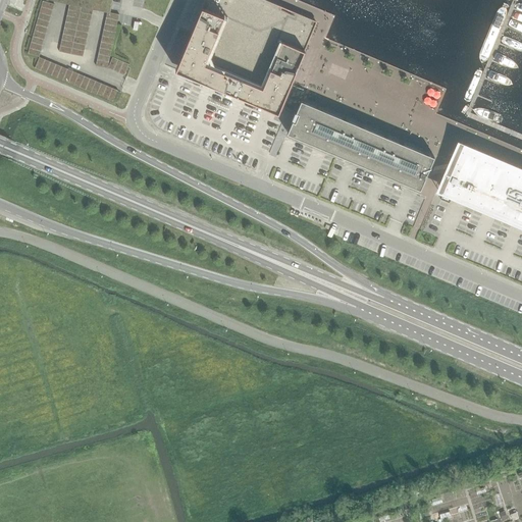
[(60,0),(107,9),(109,0),(60,0)]
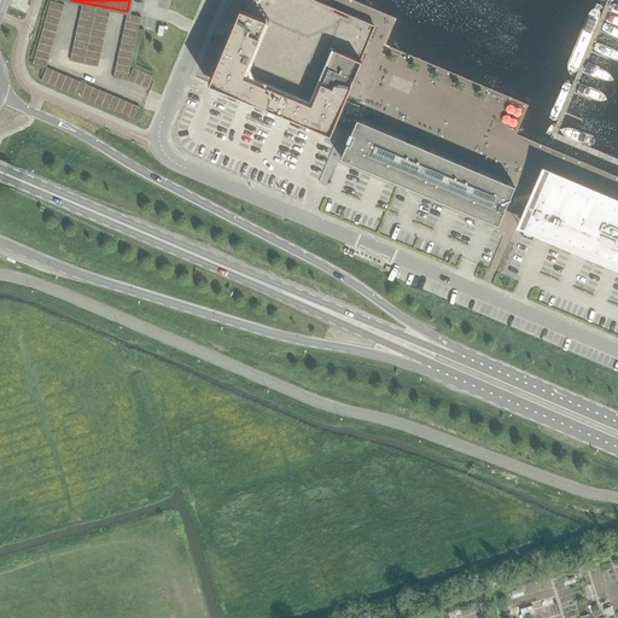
[(315,0),(242,0),(208,80),(207,82),(328,133),(330,130),(331,129),(348,89),(367,44),(374,25),(315,0)]
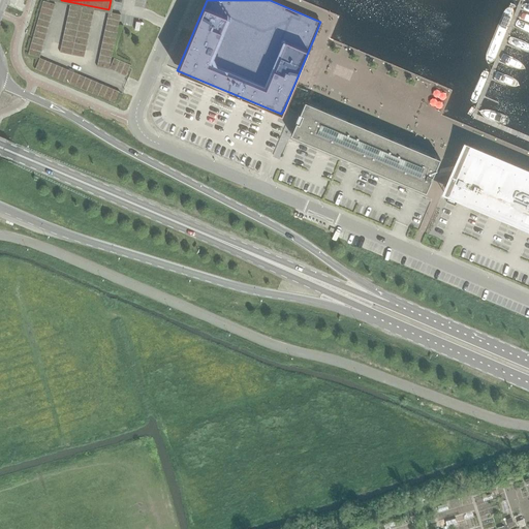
[(55,4),(42,1),(41,6),(53,9),(55,4)]
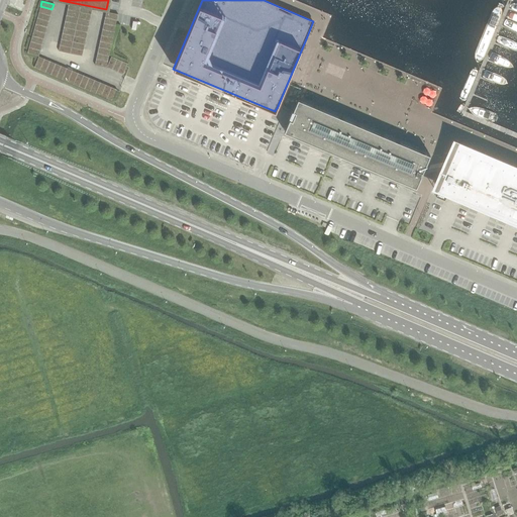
[(69,4),(67,10),(79,12),(80,6),(69,4)]
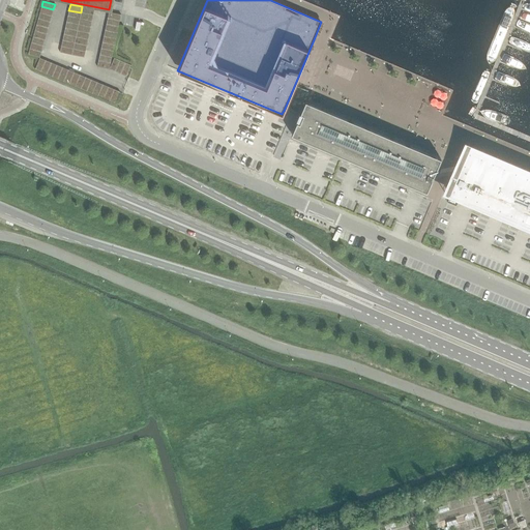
[(53,9),(41,6),(39,12),(52,16),(53,9)]
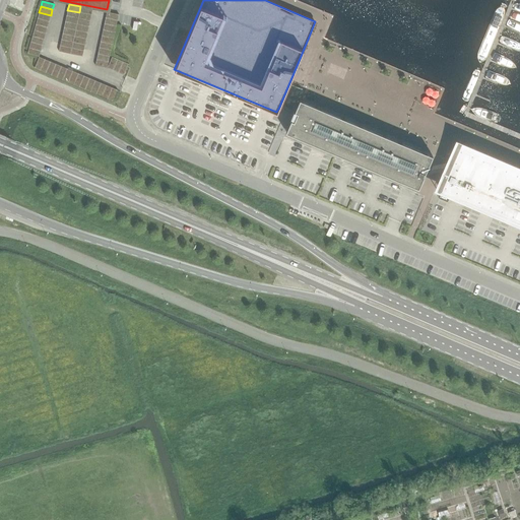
[(80,6),(79,12),(91,15),(92,9),(80,6)]
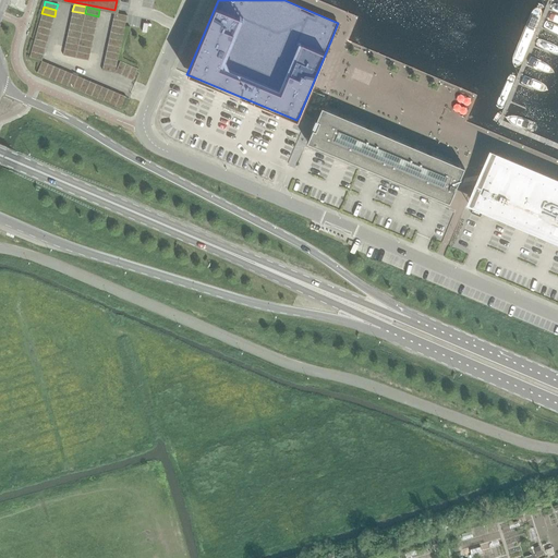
[(72,11),(71,16),(84,20),(85,13),(72,11)]
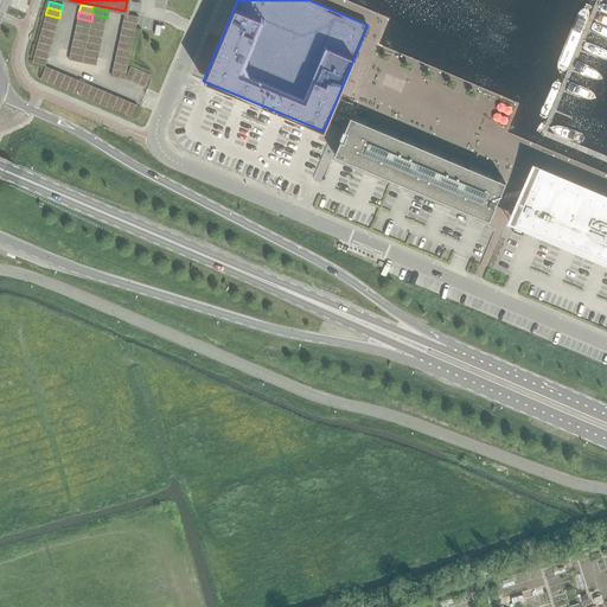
[(59,18),(45,14),(43,21),(57,25),(59,18)]
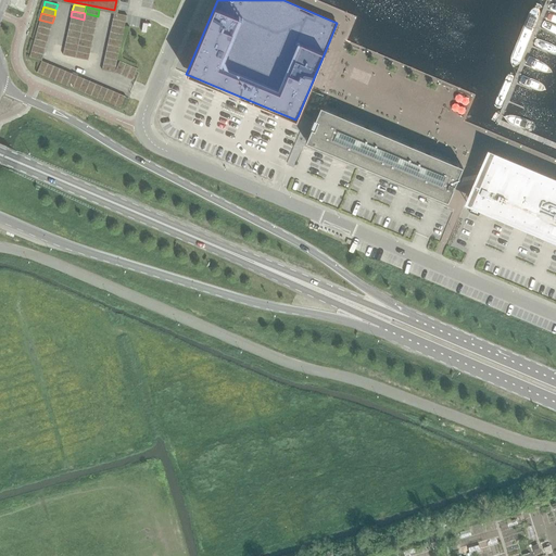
[(85,13),(84,20),(97,22),(98,16),(85,13)]
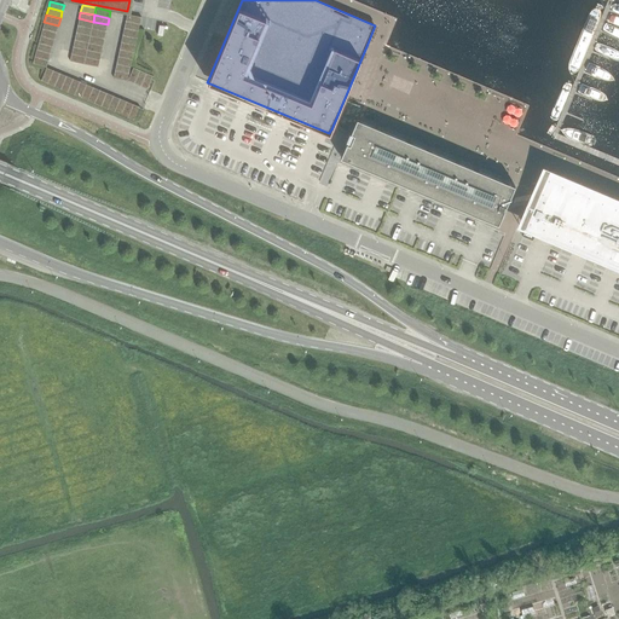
[(127,15),(125,21),(139,24),(140,17),(127,15)]
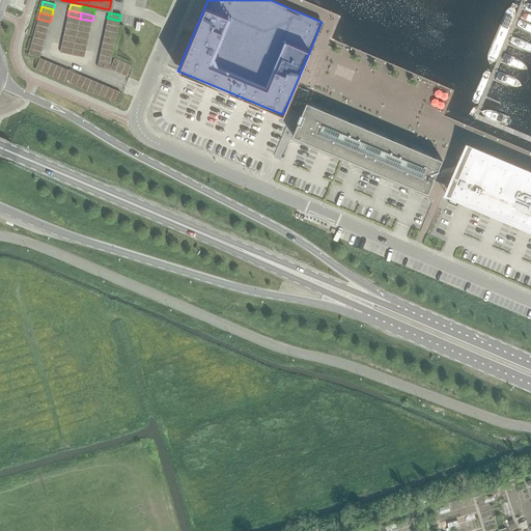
[(67,16),(66,22),(79,25),(80,19),(67,16)]
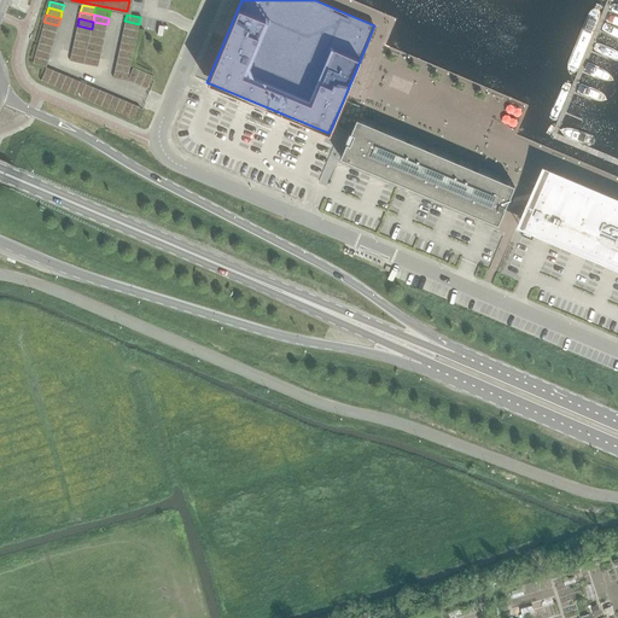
[(124,21),(123,28),(138,31),(139,24),(124,21)]
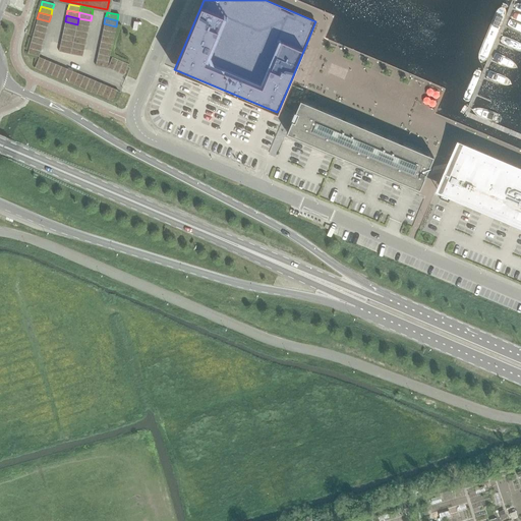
[(49,21),(37,18),(36,23),(47,27),(49,21)]
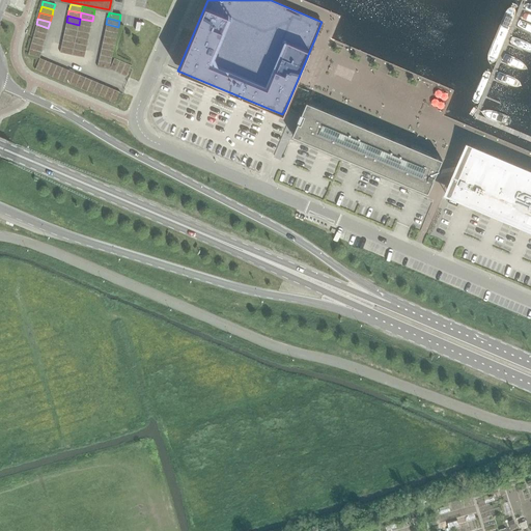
[(80,19),(79,25),(90,27),(92,21),(80,19)]
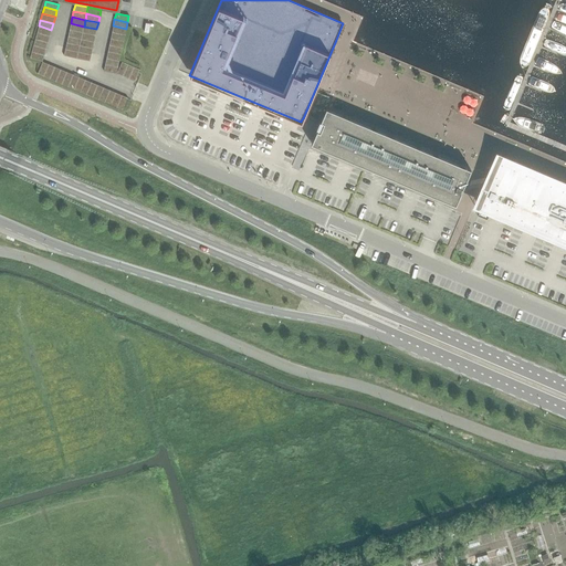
[(71,23),(70,30),(82,33),(84,27),(71,23)]
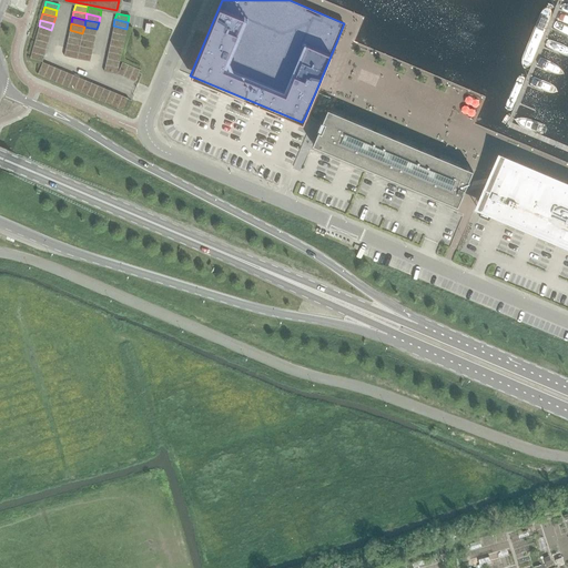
[(51,30),(39,26),(37,32),(50,37),(51,30)]
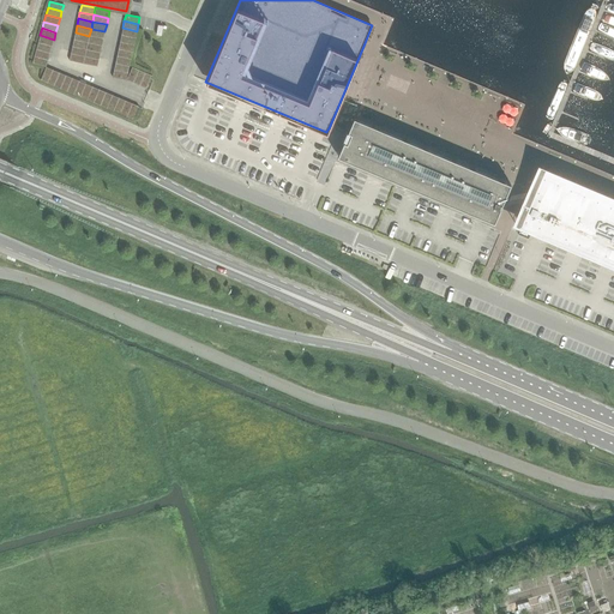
[(122,28),(121,35),(134,38),(137,31),(122,28)]
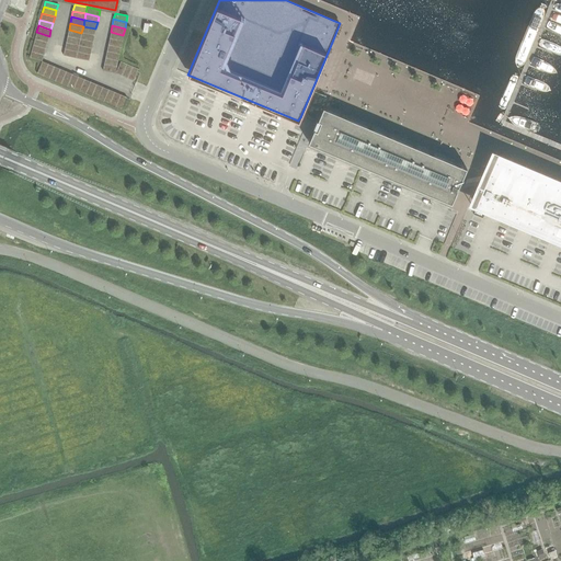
[(83,26),(81,33),(94,35),(95,29),(83,26)]
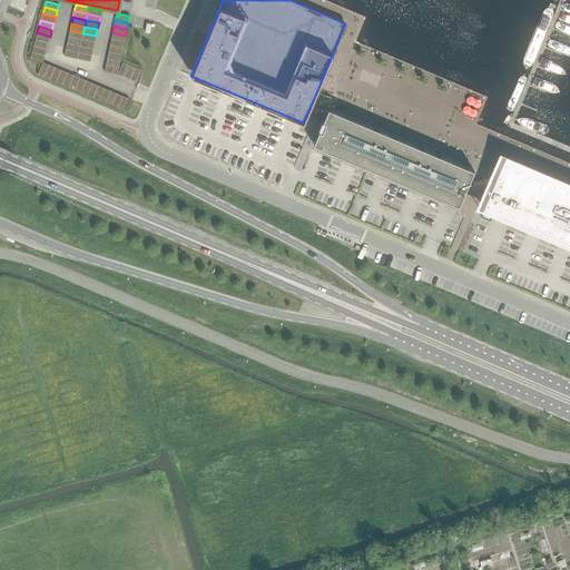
[(70,30),(68,37),(81,40),(82,33),(70,30)]
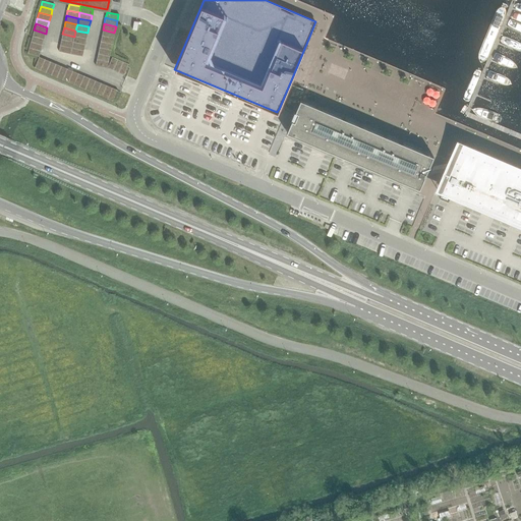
[(46,34),(34,30),(32,36),(44,39),(46,34)]
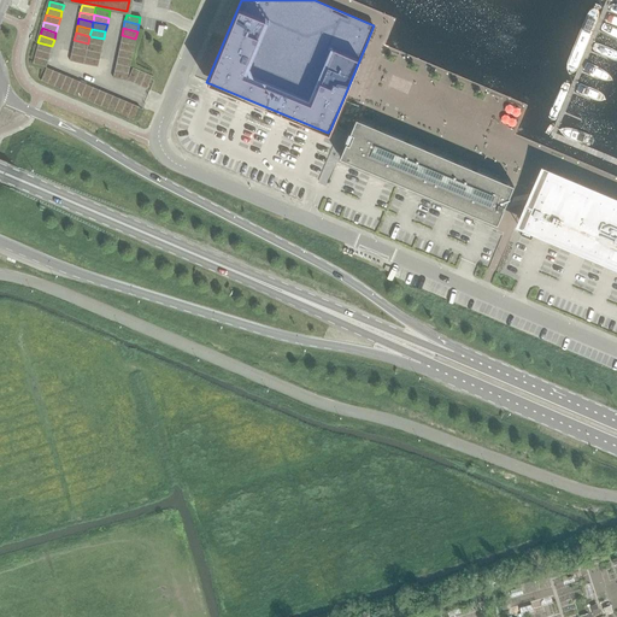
[(122,35),(121,42),(134,46),(135,39),(122,35)]
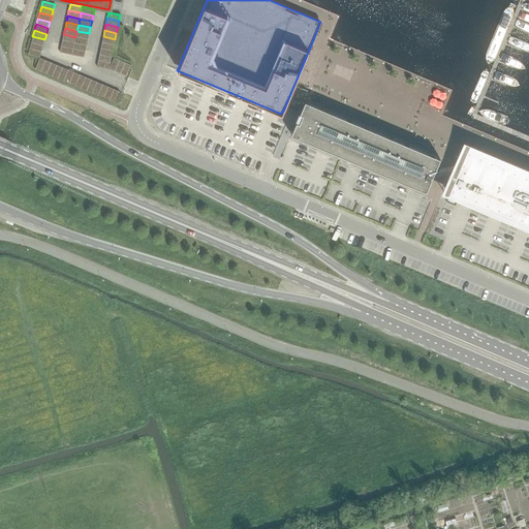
[(76,31),(75,37),(88,39),(89,33),(76,31)]
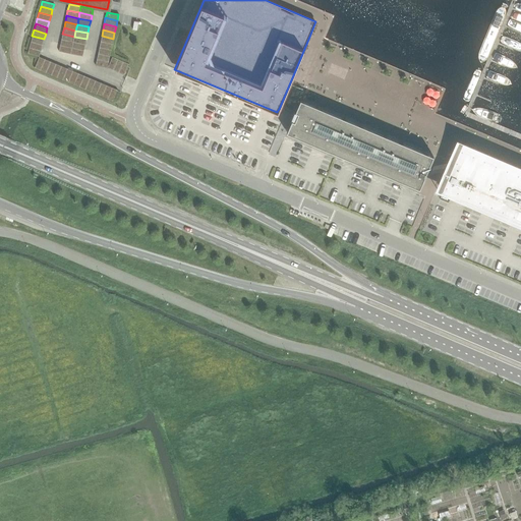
[(62,34),(61,40),(73,42),(74,37),(62,34)]
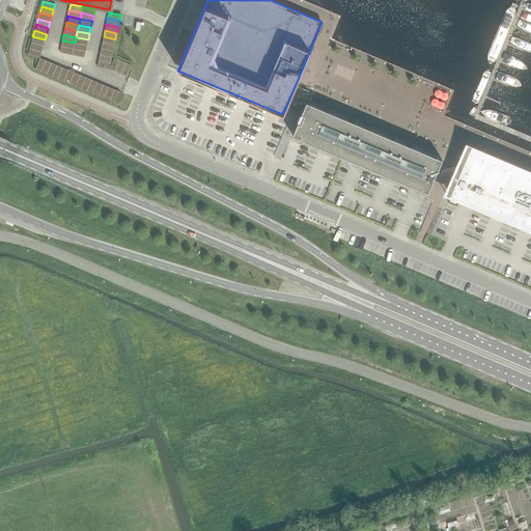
[(45,39),(32,36),(31,43),(43,46),(45,39)]
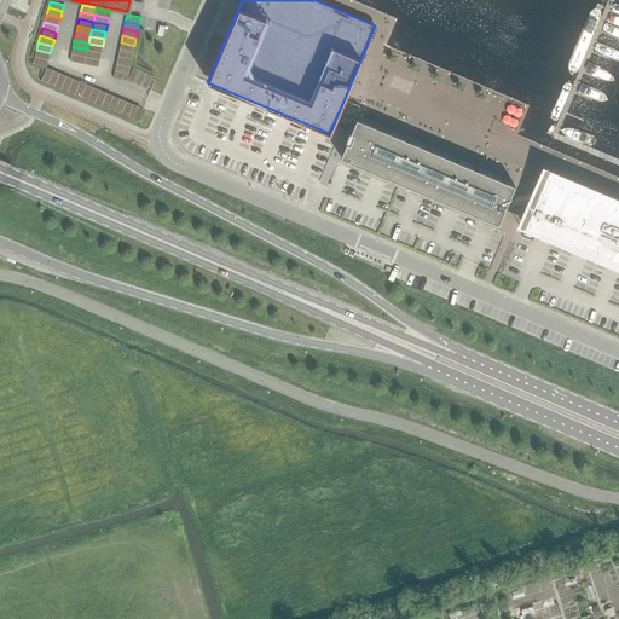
[(121,42),(119,50),(133,52),(134,46),(121,42)]
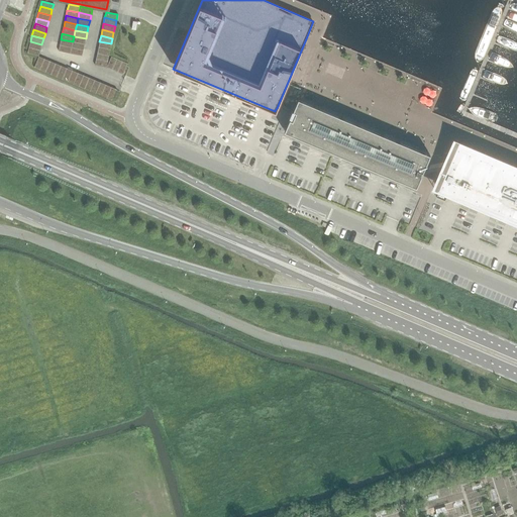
[(74,36),(73,41),(85,44),(86,38),(74,36)]
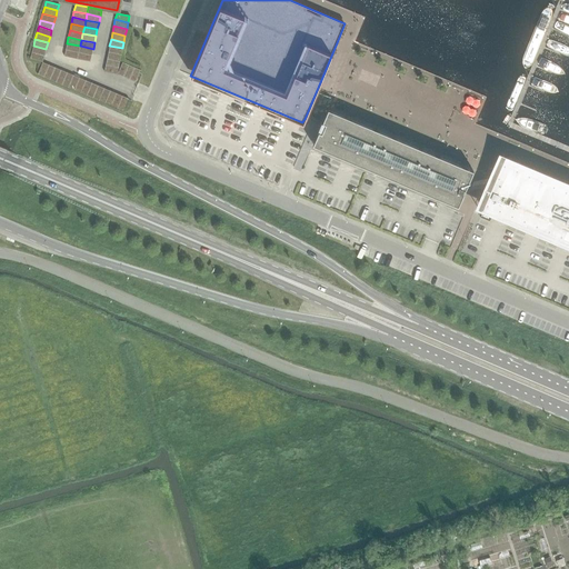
[(67,43),(66,50),(79,52),(80,46),(67,43)]
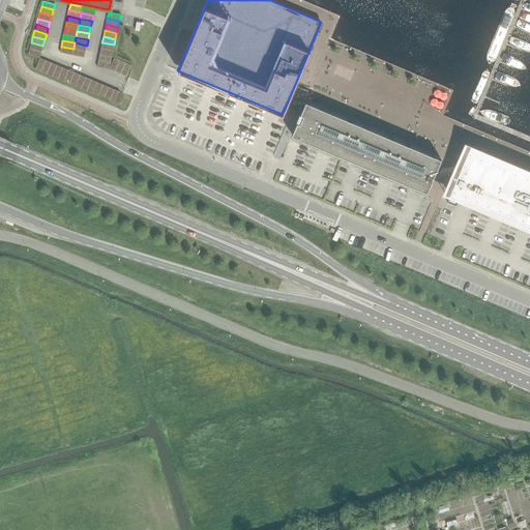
[(42,46),(31,42),(29,49),(41,52),(42,46)]
